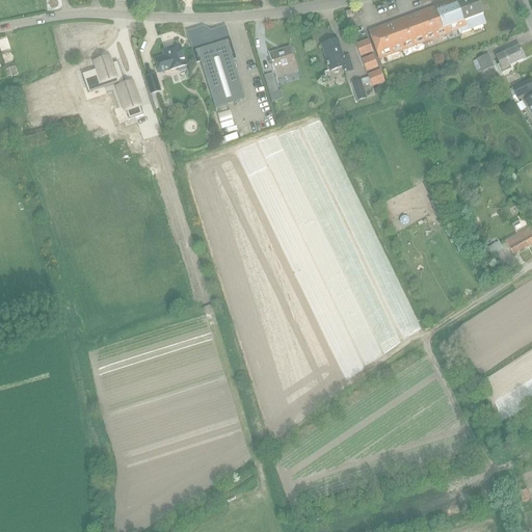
[(483,16),(477,0),(469,0),(458,4),(456,0),(455,0),(369,32),(379,59),(457,30),(459,33),(485,24),(483,16)]
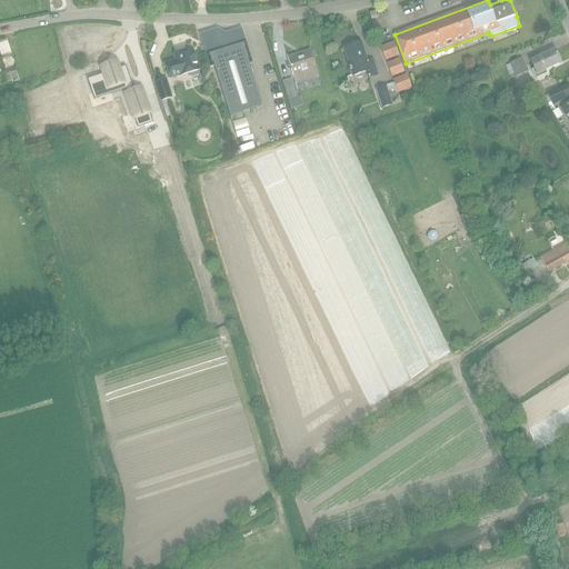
[(201,37),(206,52),(210,67),(215,66),(232,122),(245,119),(242,112),(262,107),(249,63),(252,63),(245,40),(242,31),(232,35),(218,32),(201,37)]
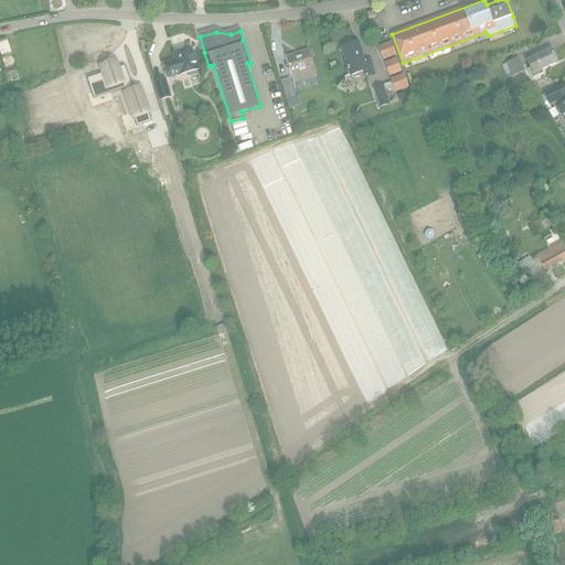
[(347,67),(348,71),(349,70),(351,75),(365,71),(366,76),(374,74),(370,60),(364,62),(358,42),(342,48),(348,67),(347,67)]
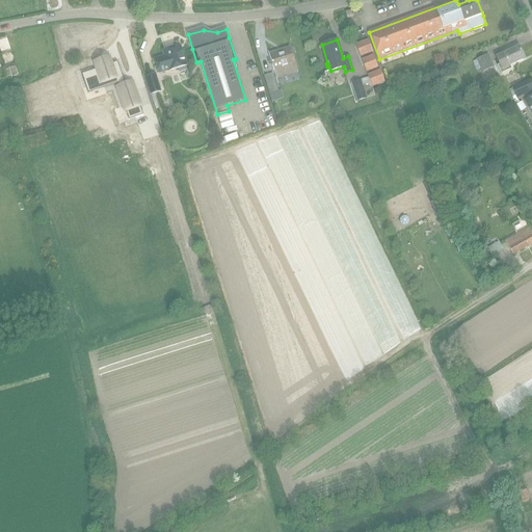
[(355,45),(361,57),(373,52),(368,40),(355,45)]
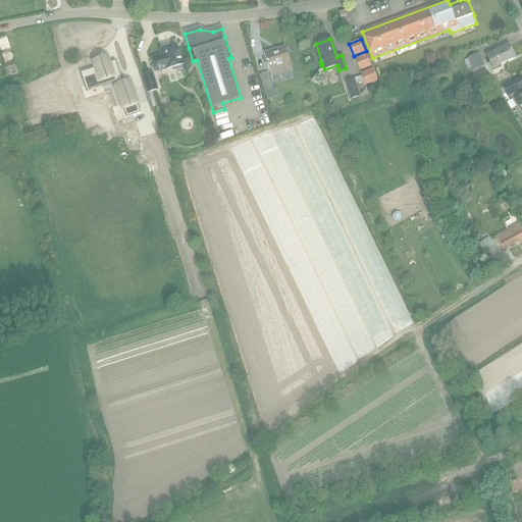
[(152,59),(156,72),(166,68),(166,69),(183,64),(176,45),(172,46),(169,45),(165,47),(164,49),(163,49),(165,55),(152,59)]
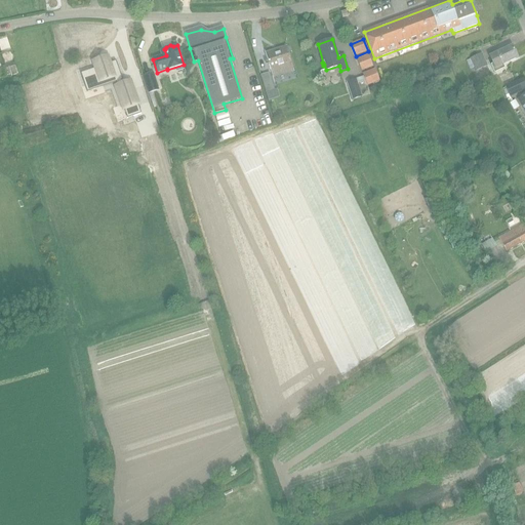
[(266,53),(271,71),(292,65),(286,46),(266,53)]
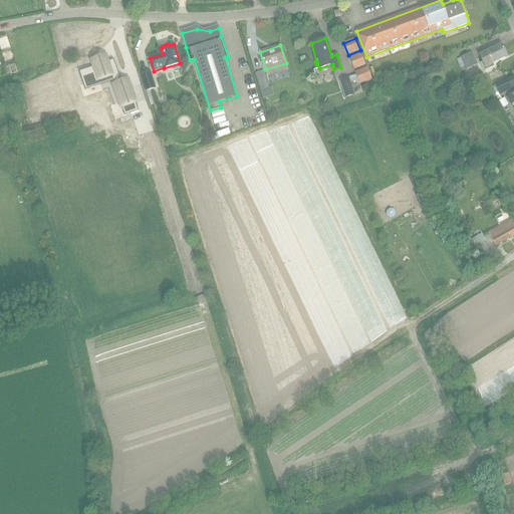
[(480,56),(483,63),(481,64),(484,71),(494,66),(492,63),(506,56),(501,46),(480,56)]
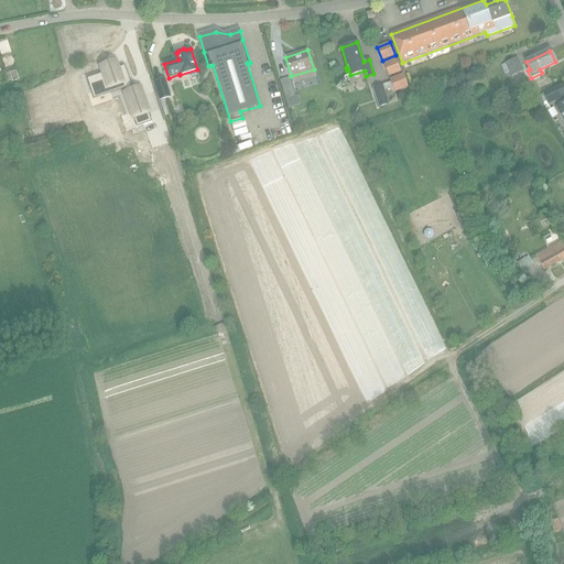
[(383,63),(388,76),(389,76),(401,72),(396,58),(383,63)]
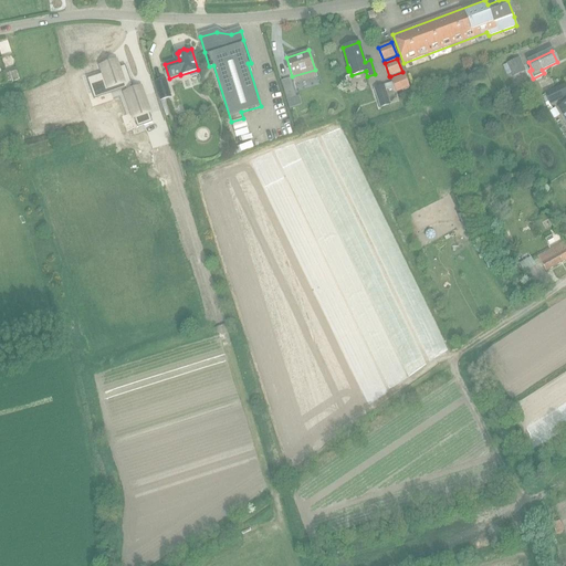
[(520,59),(506,64),(512,75),(525,70),(520,59)]
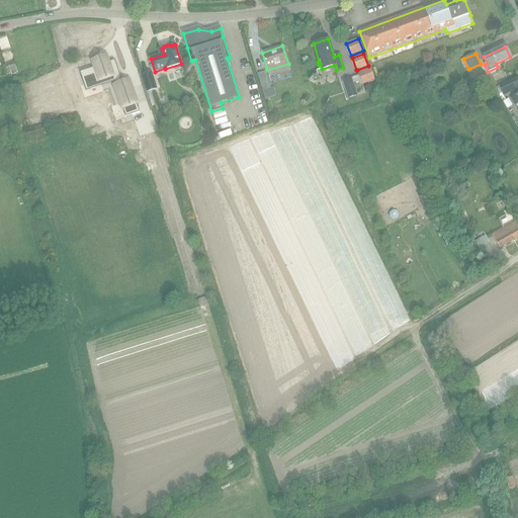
[(94,67),(79,73),(84,86),(99,81),(101,86),(114,82),(116,85),(114,86),(125,117),(140,112),(128,81),(120,84),(119,80),(121,79),(114,61),(108,63),(101,65),(99,60),(93,62),(94,67)]
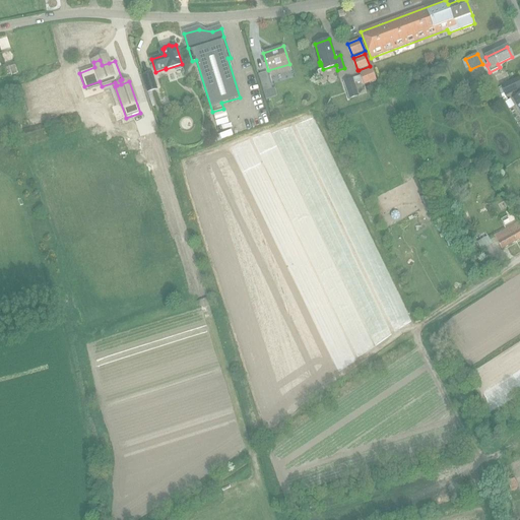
[(360,73),(361,77),(364,85),(376,80),(372,68),(360,73)]
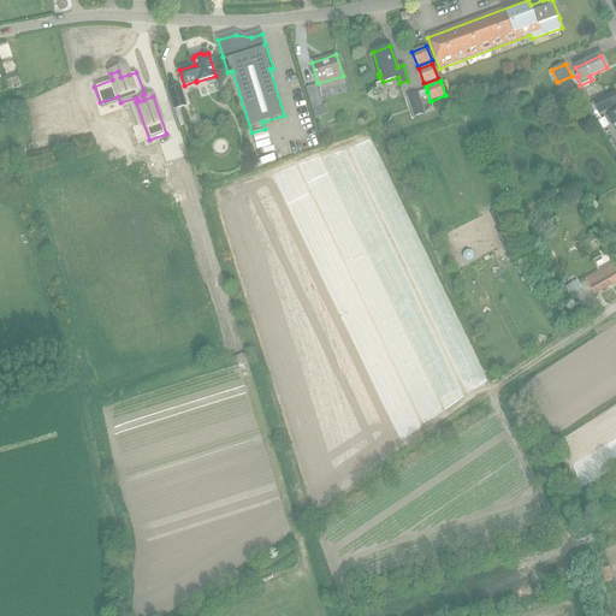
[(317,86),(306,89),(312,108),(323,106),(317,86)]
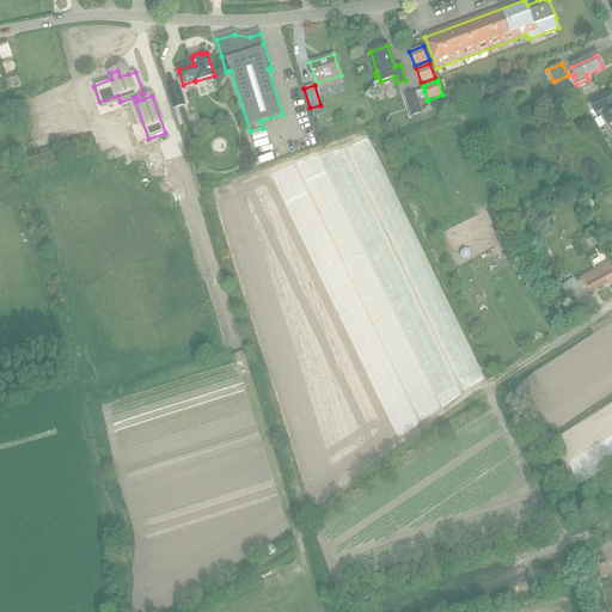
[(167,89),(173,109),(184,105),(178,86),(167,89)]
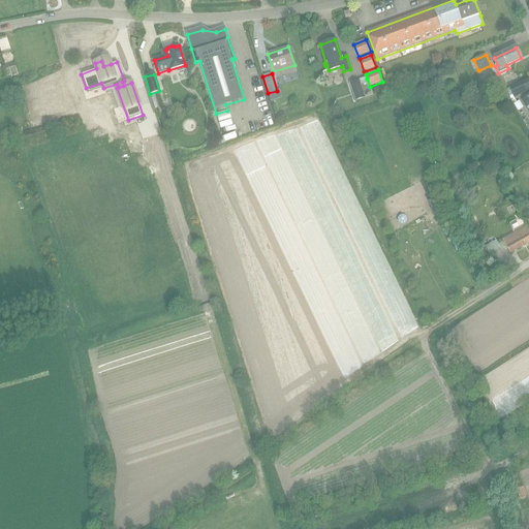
[(365,98),(359,80),(349,83),(354,101),(365,98)]
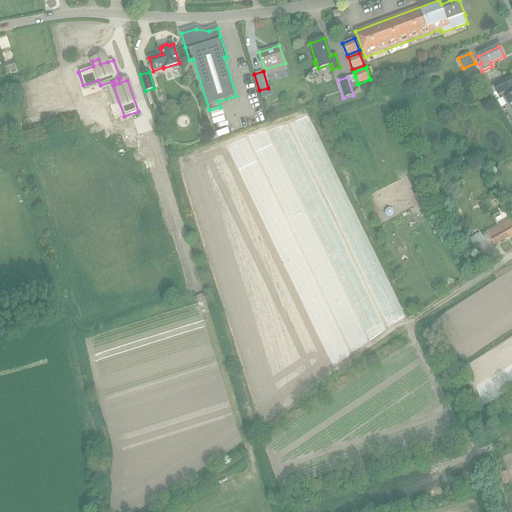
[(493,85),(497,94),(511,87),(511,79),(511,77),(493,85)]
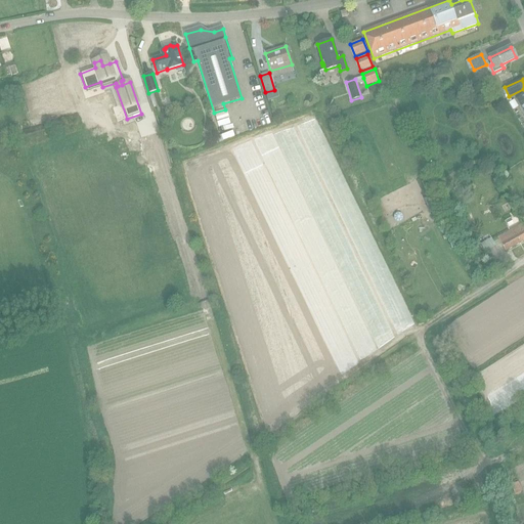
[(514,100),(509,103),(513,110),(518,106),(514,100)]
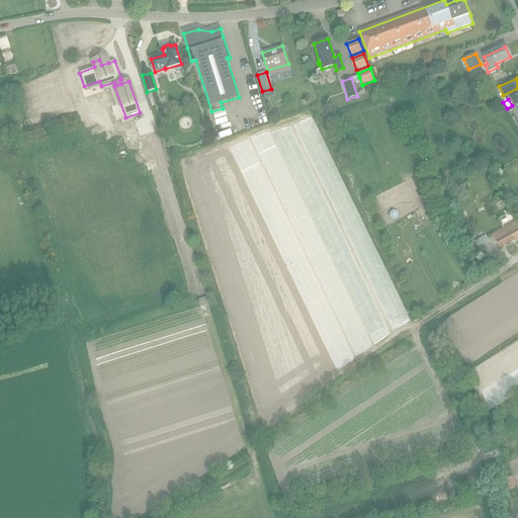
[(505,203),(492,210),(502,229),(493,234),(501,248),(517,238),(517,223),(516,221),(515,221),(505,203)]
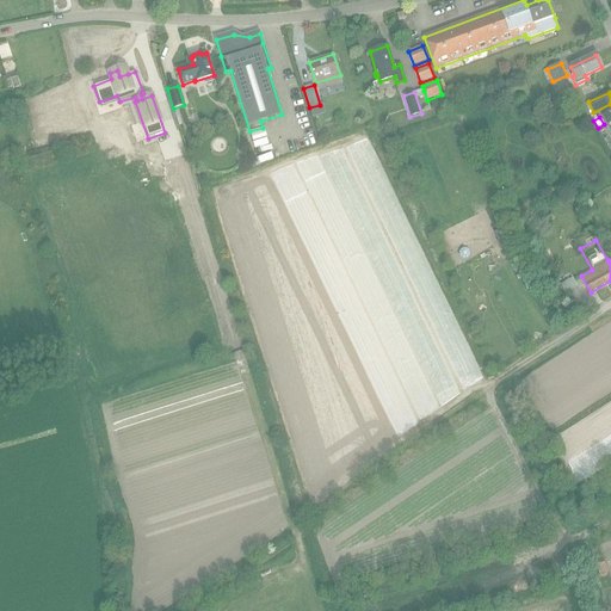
[(561,285),(566,294),(578,287),(573,278),(561,285)]
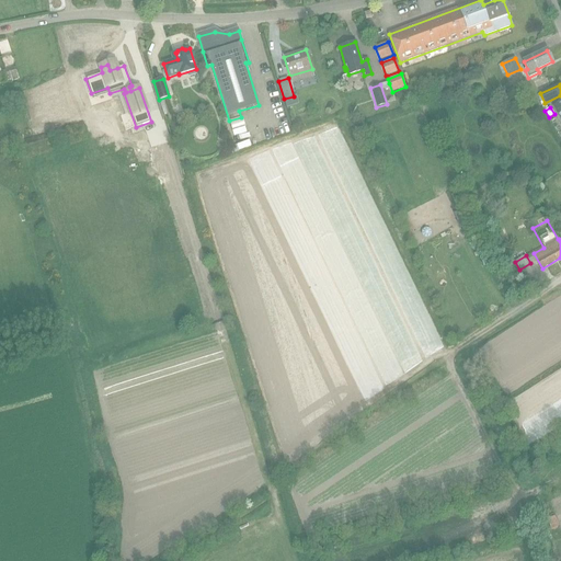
[(554,516),(548,518),(551,529),(558,527),(554,516)]
